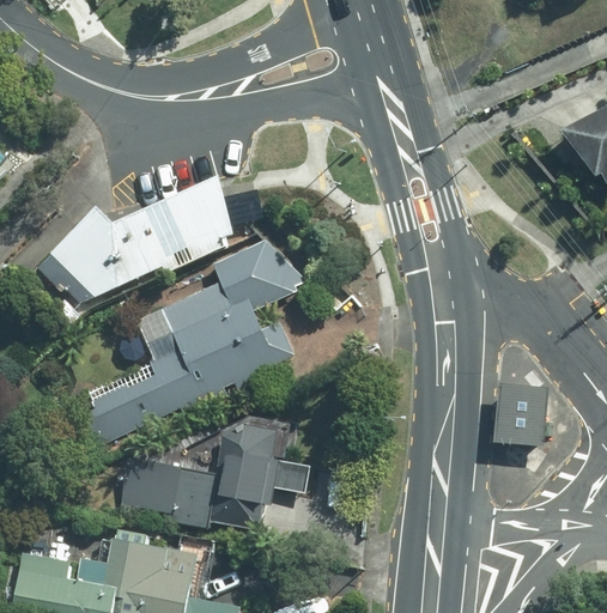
[(606,114),(581,127),(606,181),(606,114)]
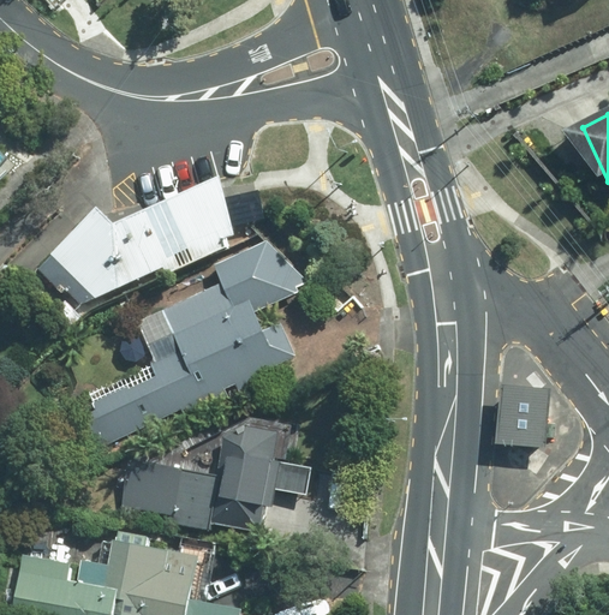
[(69,219),(117,269),(263,207),(243,147),(143,184),(124,171),(69,219)]
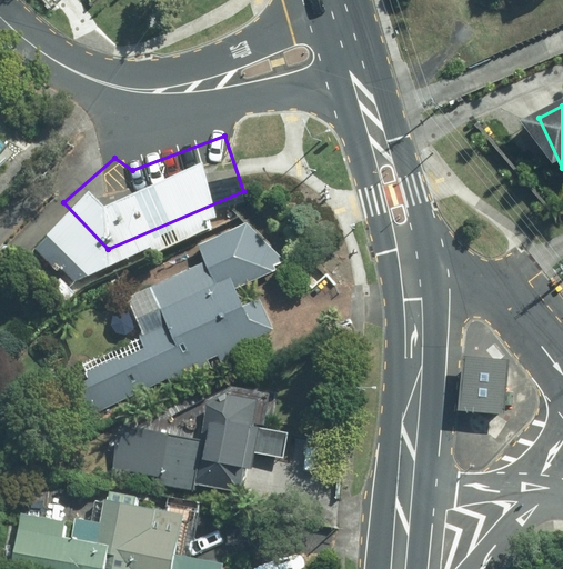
[(68,367),(88,416),(164,378),(168,386),(210,365),(207,358),(215,352),(224,369),(260,350),(254,338),(274,328),(258,295),(247,300),(239,287),(285,263),(248,222),(198,243),(204,262),(126,295),(142,336),(68,367)]
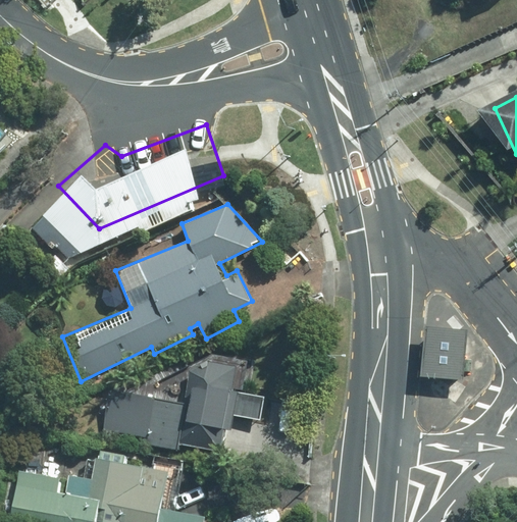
[(466,381),(470,329),(427,326),(423,377),(466,381)]
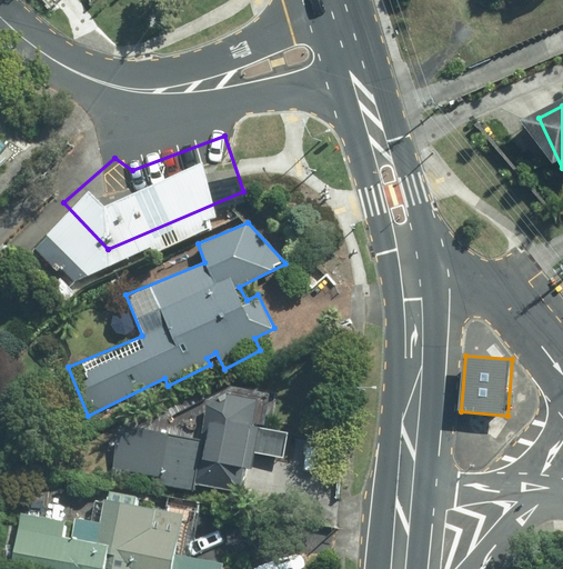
[(255,466),(259,399),(188,396),(186,429),(109,426),(107,477),(152,479),(152,490),(200,492),(201,485),(242,487),(243,465),(255,466)]
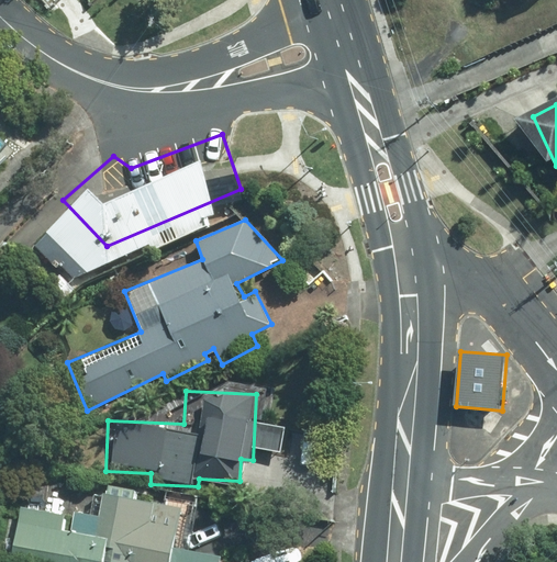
[(186,504),(137,497),(138,489),(103,484),(99,515),(19,504),(10,561),(223,561),(224,553),(180,547),(186,504)]
